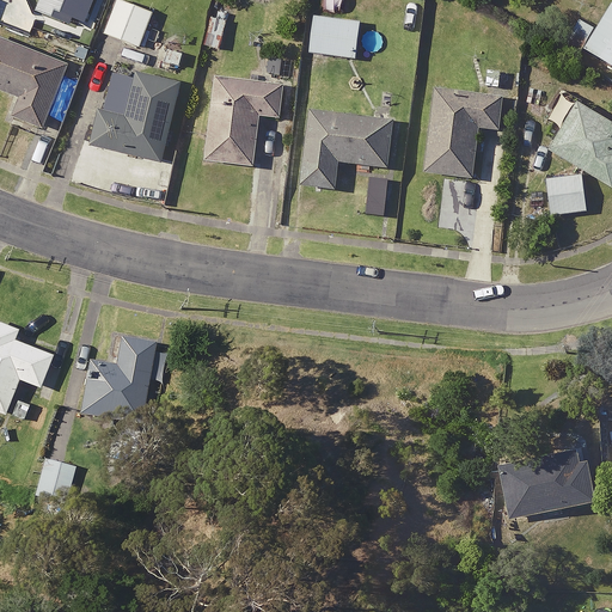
[(160,0),(112,0),(101,30),(140,48),(160,0)]
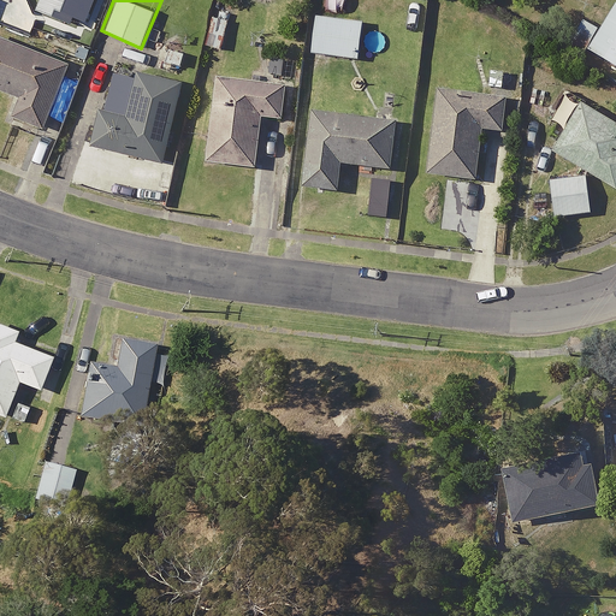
[(615,1),(614,0),(596,28),(581,19),(570,36),(615,65),(615,1)]
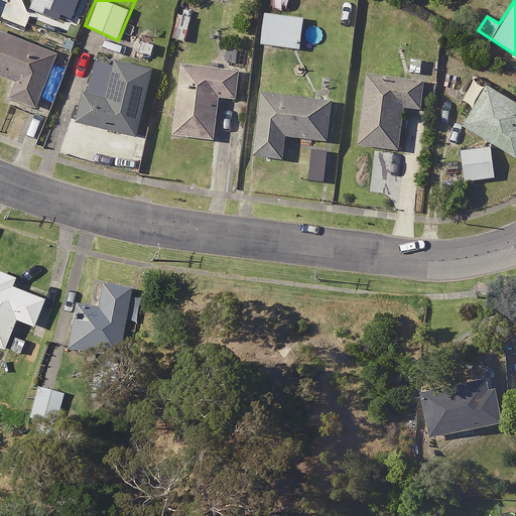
[(189,10),(177,7),(170,36),(182,40),(189,10)]
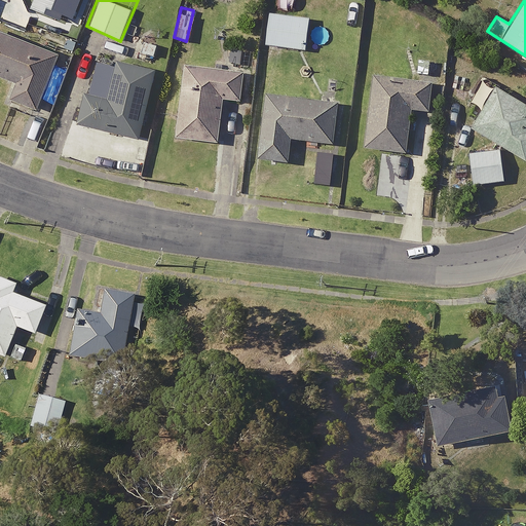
[(306,17),(265,12),(262,44),(303,49),(306,17)]
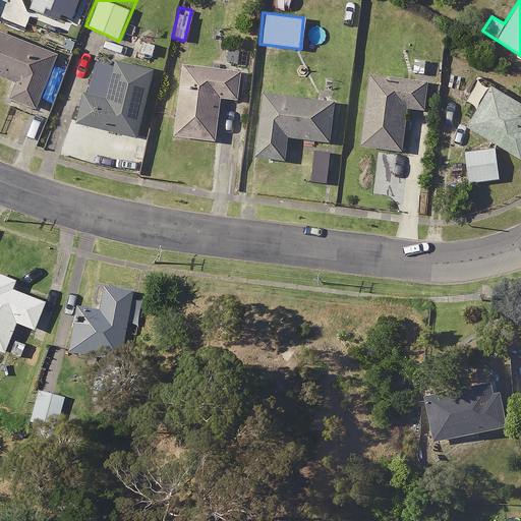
[(56,52),(0,30),(0,74),(12,79),(5,96),(34,107),(56,52)]
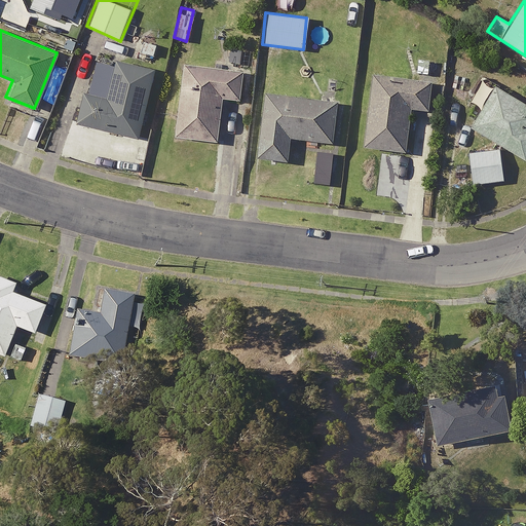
[(152,69),(111,59),(102,98),(83,92),(76,122),(136,137),(152,69)]
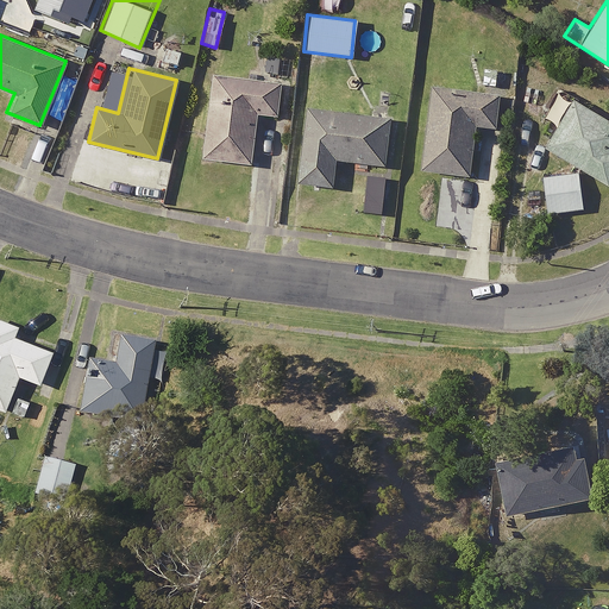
[(278,81),(211,73),(200,156),(248,163),(255,112),(274,114),(278,81)]
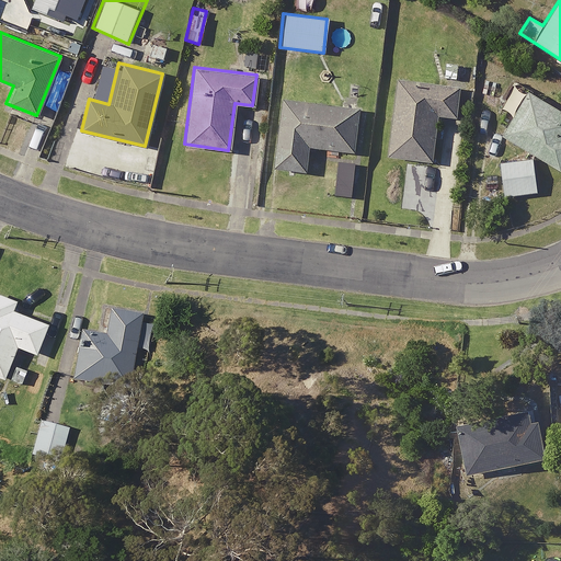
[(457,84),(393,78),(386,156),(430,161),(435,114),(454,116),(457,84)]
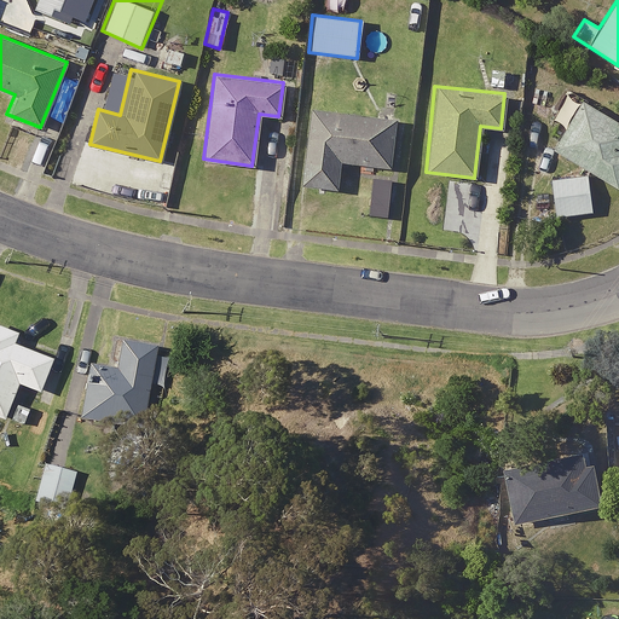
[(618,121),(580,99),(551,149),(617,187),(618,181),(618,121)]
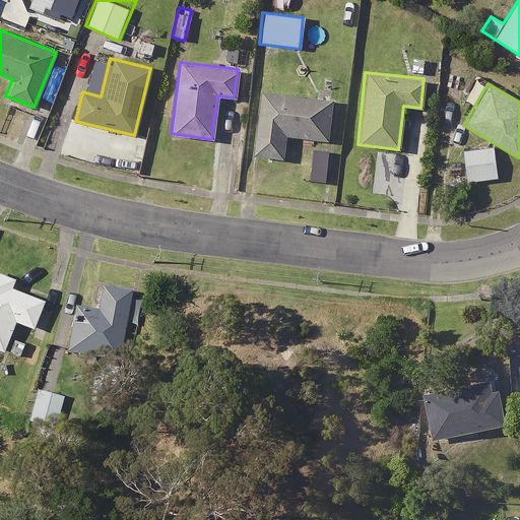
[(330,100),(260,91),(253,155),(281,158),(284,135),(326,139),(330,100)]
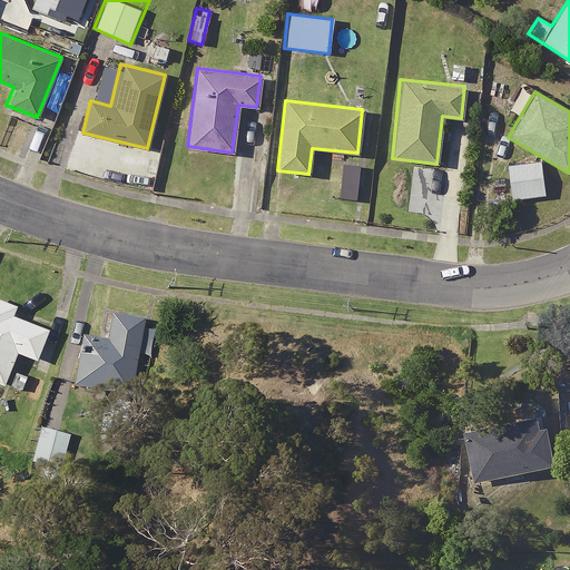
[(542,196),(539,160),(507,163),(509,199),(542,196)]
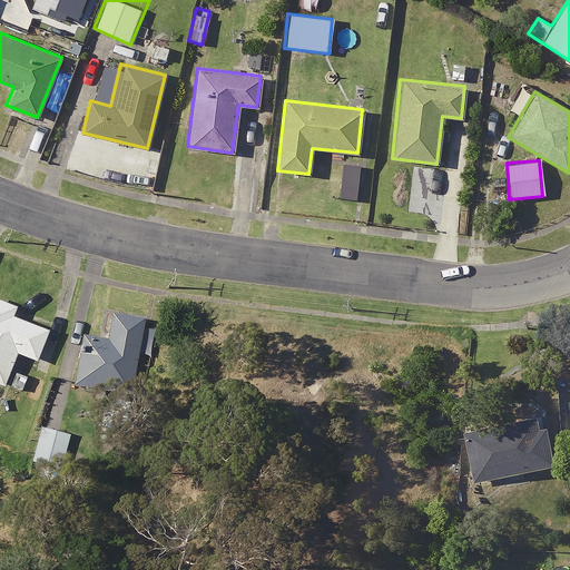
[(11,303),(0,298),(0,383),(12,352),(32,360),(45,327),(7,313),(11,303)]
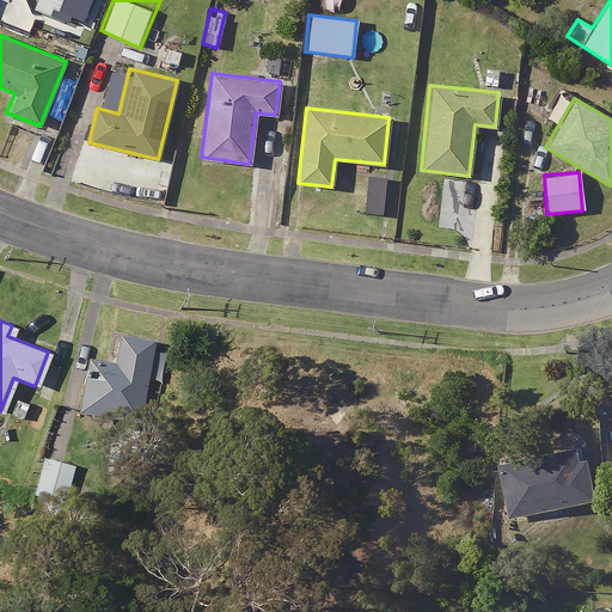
[(78,411),(87,414),(85,430),(106,434),(110,417),(136,422),(151,341),(109,334),(104,361),(87,357),(78,411)]
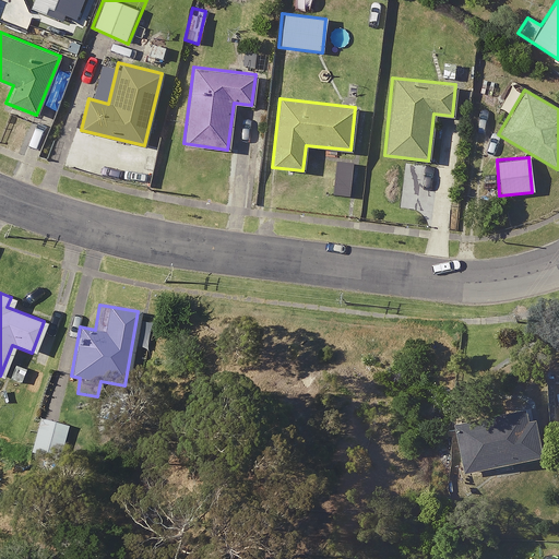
[(539,453),(528,403),(453,419),(464,471),(539,453)]
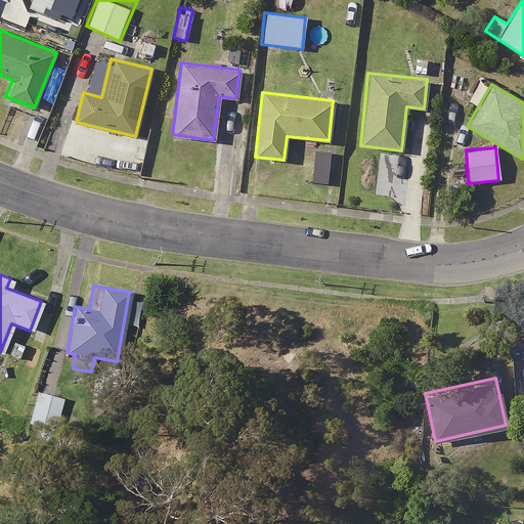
[(61,398),(35,391),(27,424),(53,430),(61,398)]
